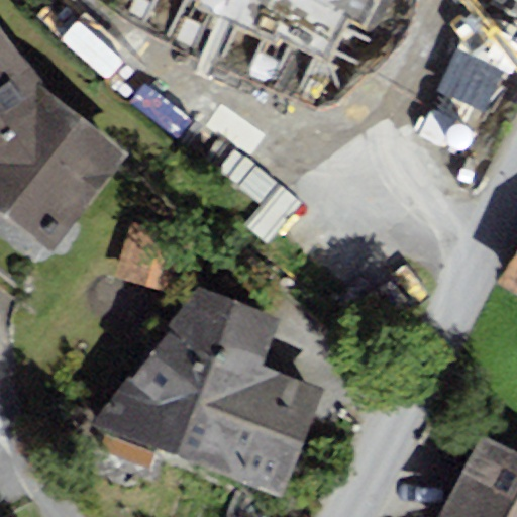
[(0,27),(0,212),(50,249),(125,150),(52,93),(0,27)]
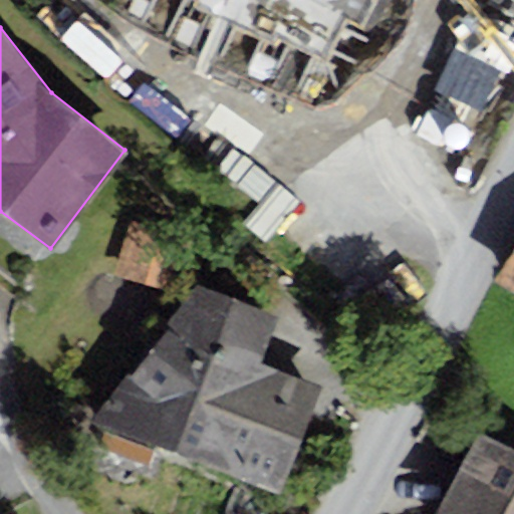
[(191,240),(129,221),(112,274),(175,293),(191,240)]
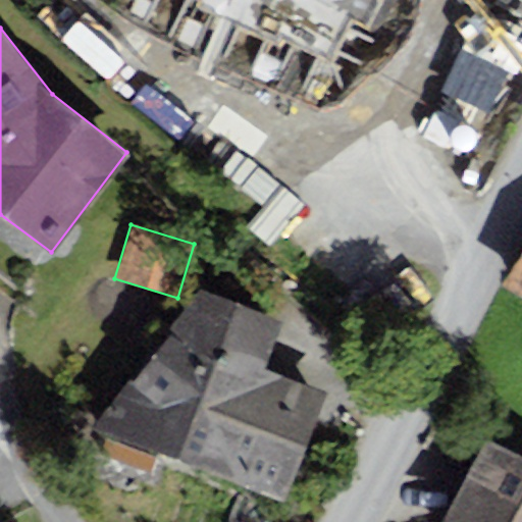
[(521,254),(503,285),(521,297),(521,254)]
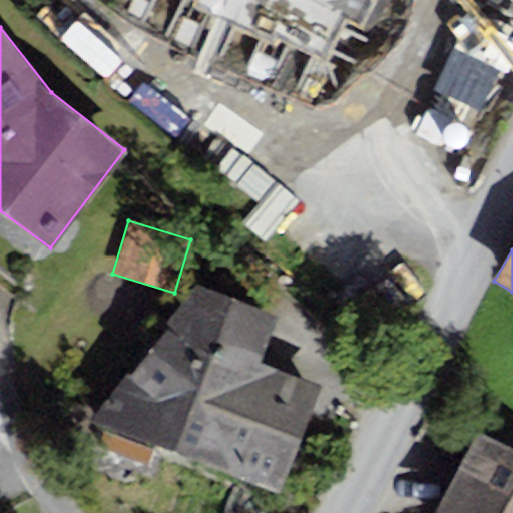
[(278,317),(195,286),(88,421),(280,493),(322,385),(260,362),(278,317)]
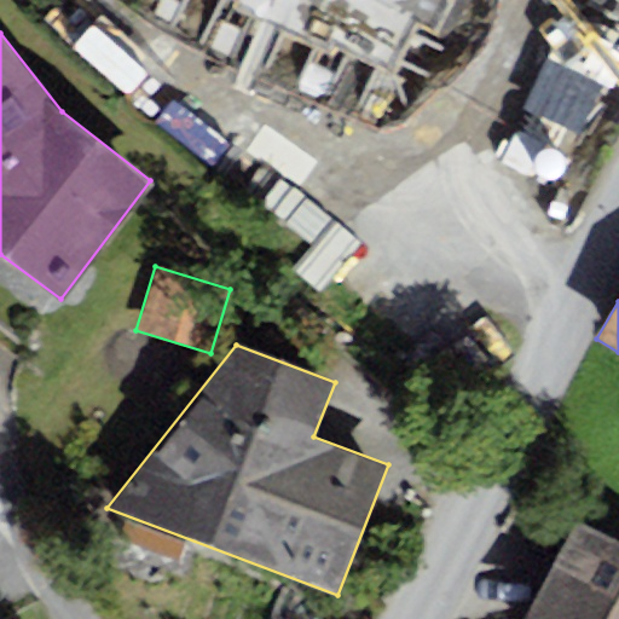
[(618,618),(618,541),(574,519),(524,618),(618,618)]
